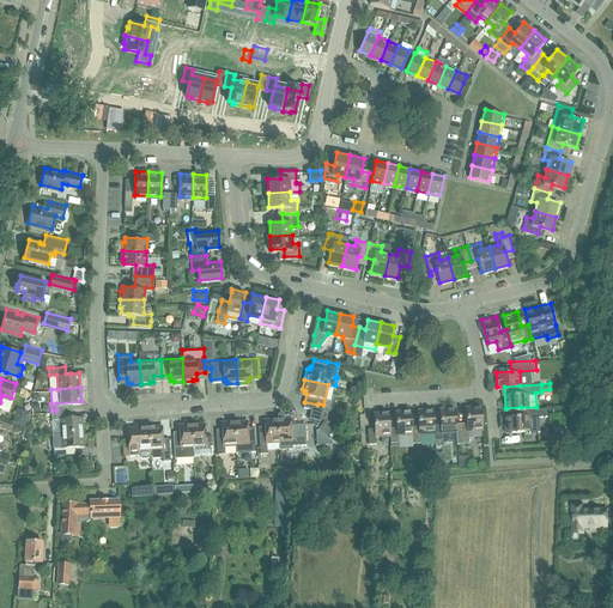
[(455,421),(456,429),(456,442),(469,441),(468,436),(472,435),(473,432),(473,429),(483,427),(481,403),(466,405),(467,420),(455,421)]
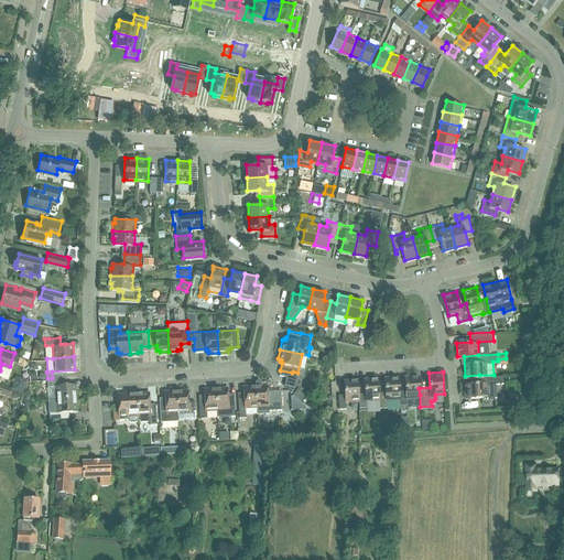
[(407,396),(420,395),(419,388),(419,374),(404,374),(405,388),(399,389),(399,397),(400,402),(407,402),(407,396)]
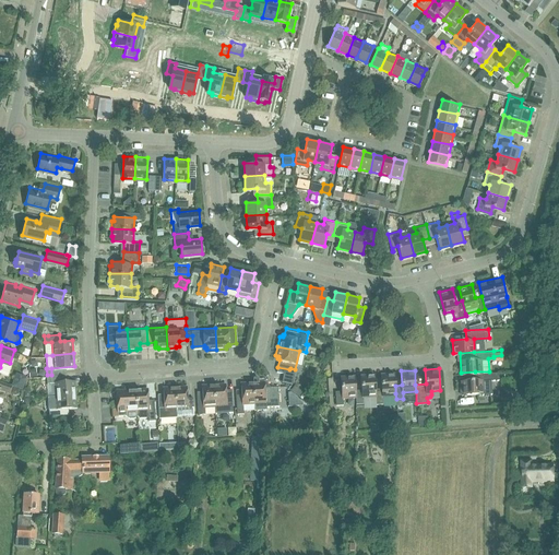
[(490,390),(489,378),(499,378),(499,370),(489,372),(475,372),(475,378),(461,379),(462,393),(484,391),(484,390),(490,390)]
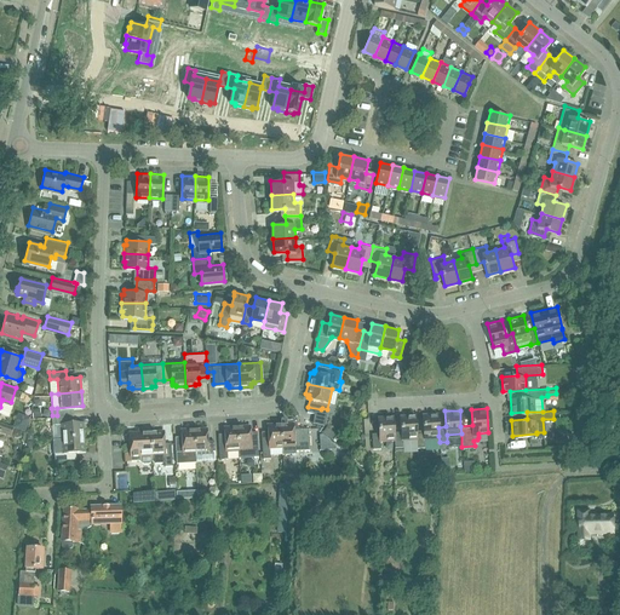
[(417,429),(417,437),(418,446),(425,446),(425,436),(438,436),(438,427),(437,412),(423,413),(424,427),(417,429)]
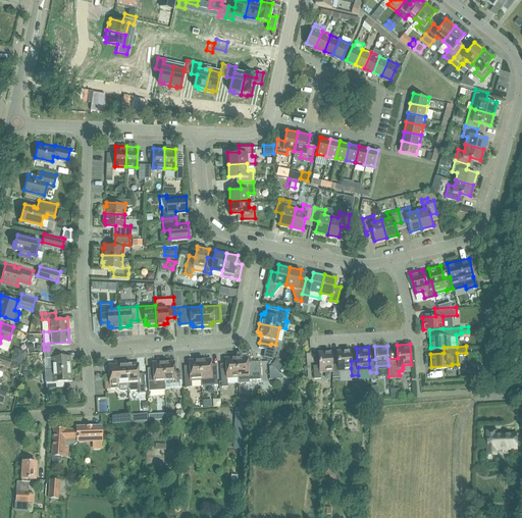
[(14,349),(11,358),(13,359),(14,359),(18,360),(21,361),(25,350),(17,348),(14,349)]
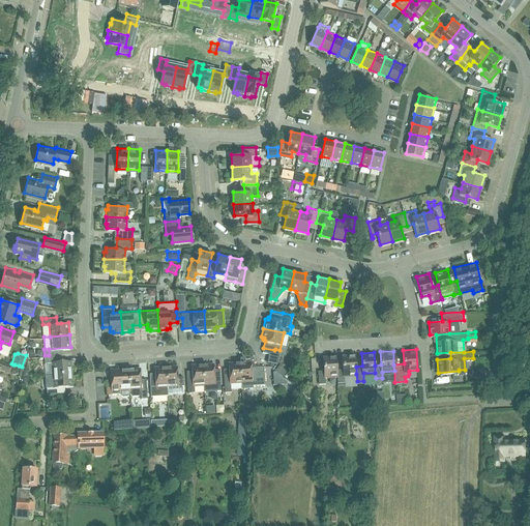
[(336,368),(337,375),(337,381),(345,380),(344,374),(356,374),(356,367),(355,353),(343,354),(343,368),(336,368)]
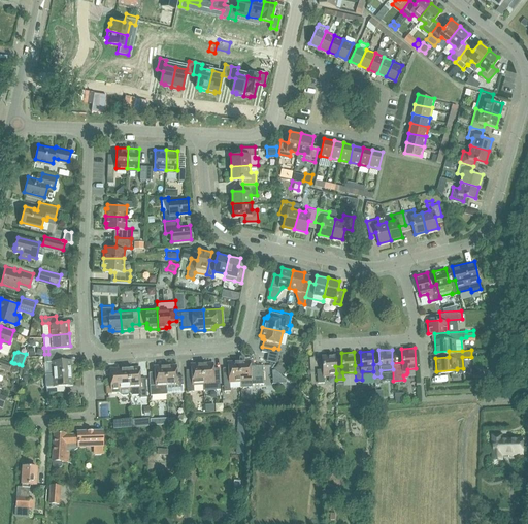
[(324,373),(336,373),(335,366),(335,353),(322,354),(323,367),(317,367),(318,381),(324,381),(324,373)]
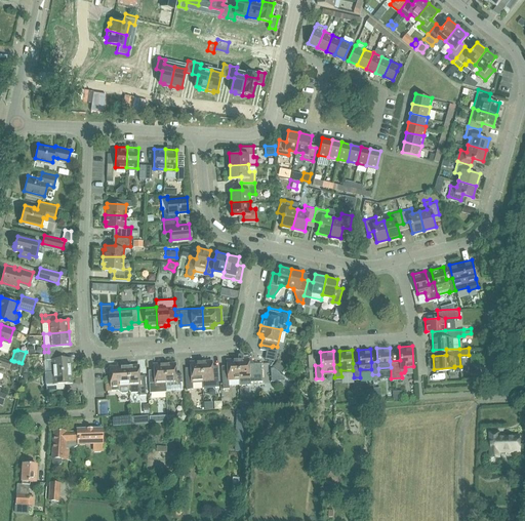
[(0,362),(8,366),(11,360),(0,355),(0,362)]
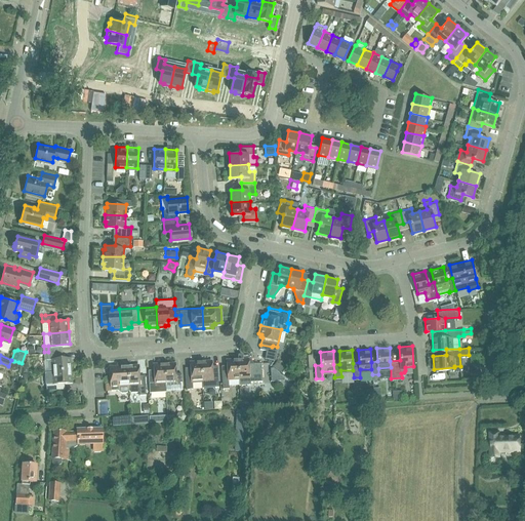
[(52,369),(72,368),(71,356),(51,357),(52,369)]
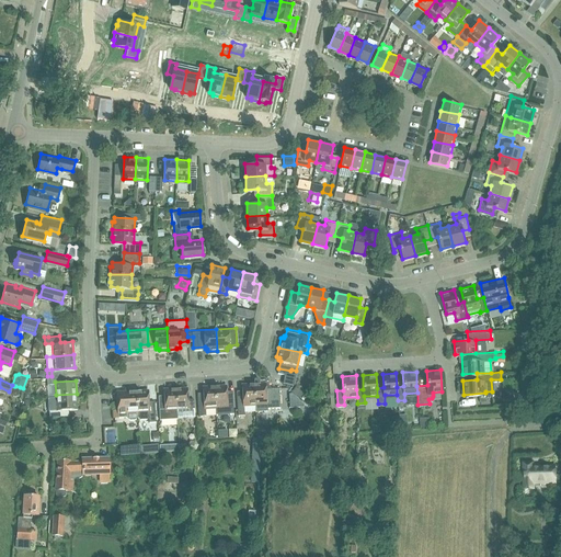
[(265,381),(254,382),(255,404),(255,409),(267,408),(267,406),(273,406),(281,406),(279,386),(265,387),(265,381)]
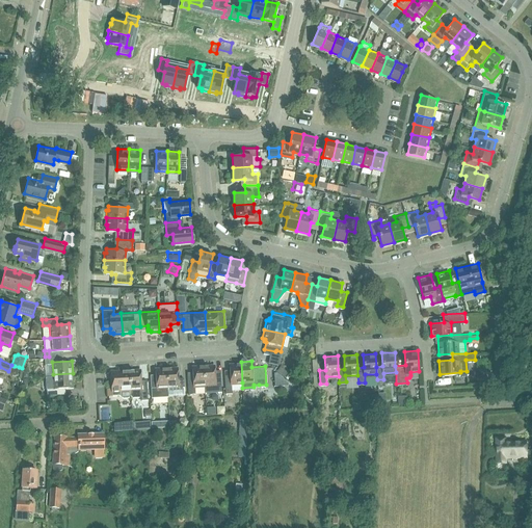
[(232,388),(242,388),(241,362),(230,362),(230,368),(224,368),(225,392),(232,391),(232,388)]
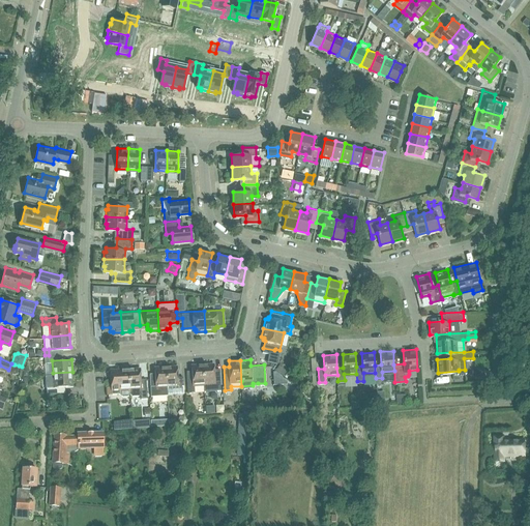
[(211,385),(214,389),(221,388),(219,372),(219,367),(214,368),(213,361),(203,362),(204,383),(211,382),(211,385)]
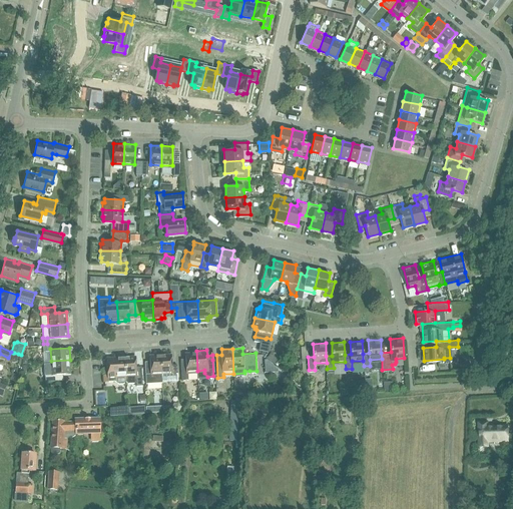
[(187,371),(197,371),(196,351),(185,352),(186,357),(180,357),(181,378),(187,378),(187,371)]
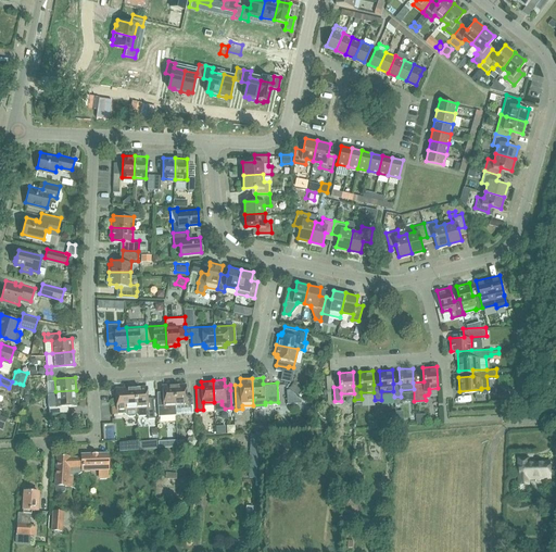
[(293,380),(290,386),(295,390),(300,386),(293,380)]
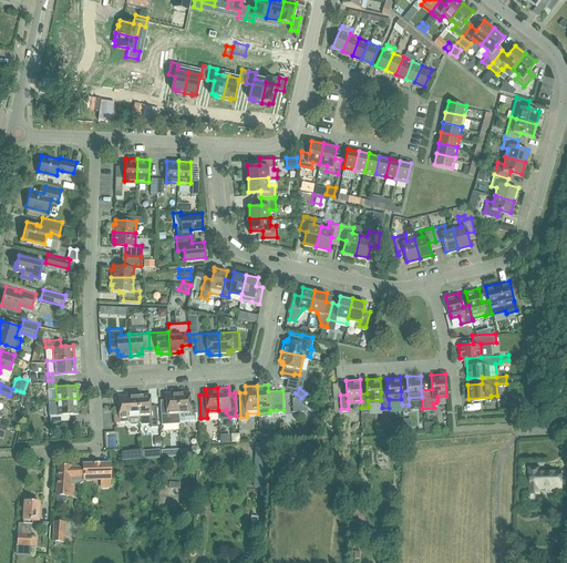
[(197,418),(197,415),(196,401),(189,401),(189,389),(177,390),(179,419),(197,418)]
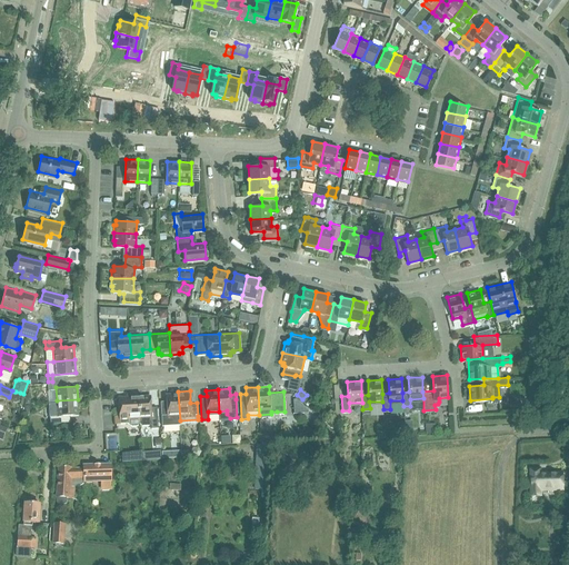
[(180,420),(178,392),(167,393),(167,398),(160,399),(161,405),(162,418),(162,424),(180,423),(180,420)]
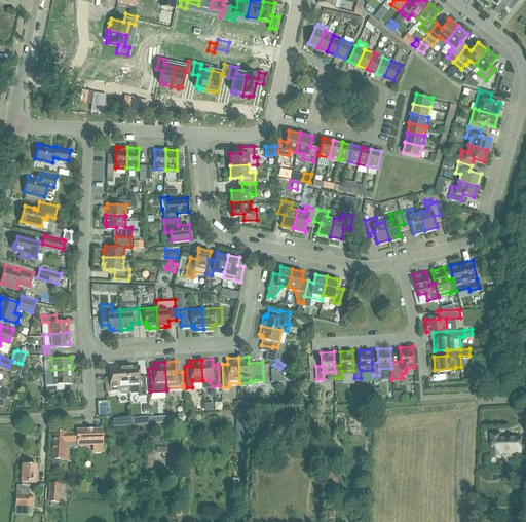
[(127,364),(129,387),(132,390),(140,389),(140,393),(146,393),(145,374),(140,374),(139,363),(127,364)]
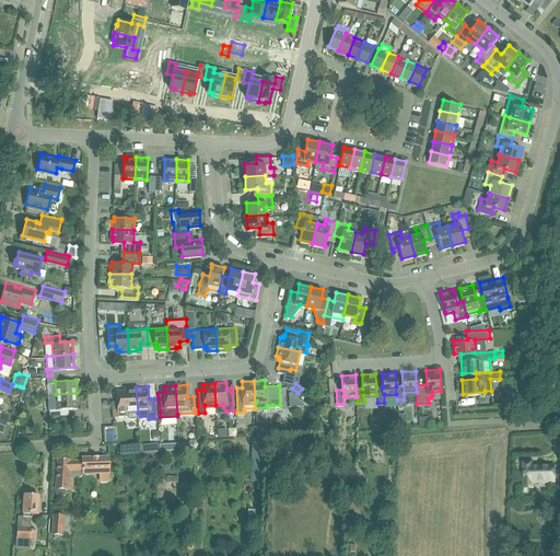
[(136,387),(117,389),(118,415),(128,414),(129,415),(130,416),(135,416),(136,414),(138,413),(136,387)]
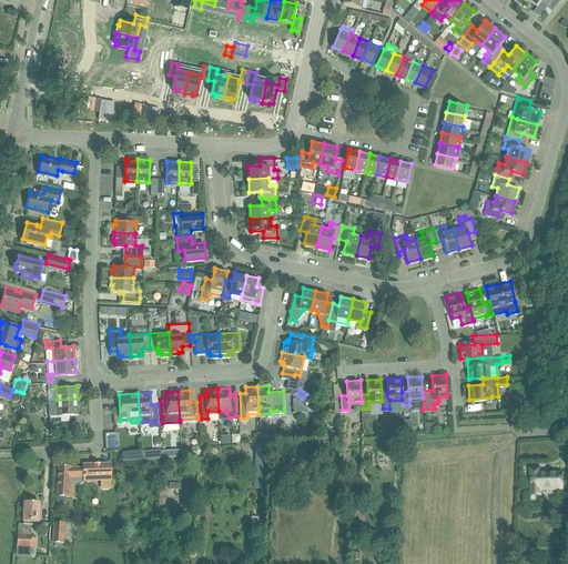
[(294,411),(307,410),(306,405),(296,396),(293,396),(294,411)]
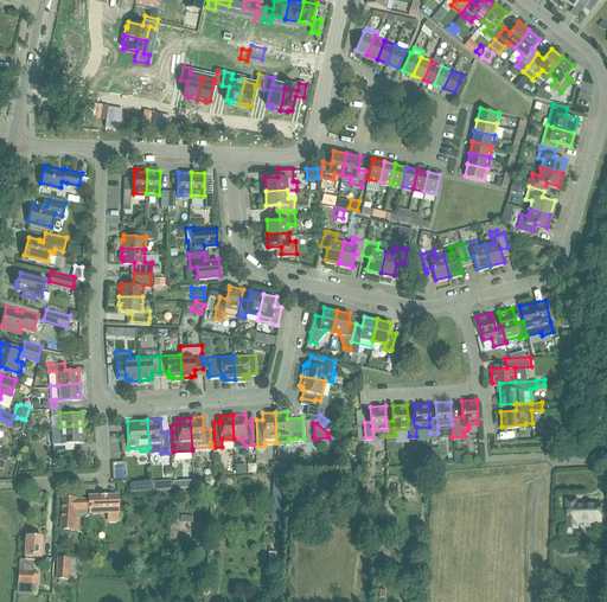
[(70,441),(75,441),(83,440),(83,426),(61,427),(51,428),(52,442),(53,442),(53,449),(70,448),(70,441)]
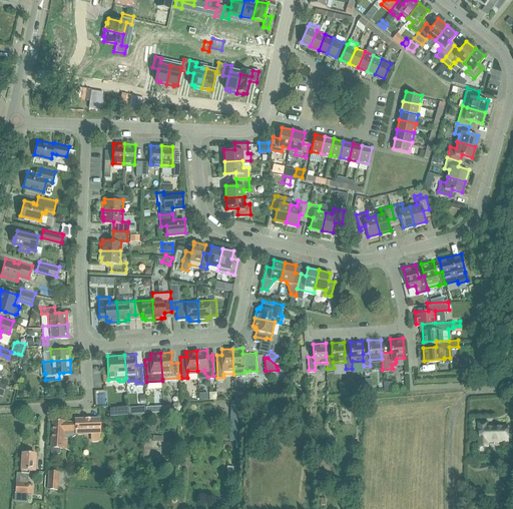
[(104,387),(94,386),(93,401),(104,401),(104,387)]
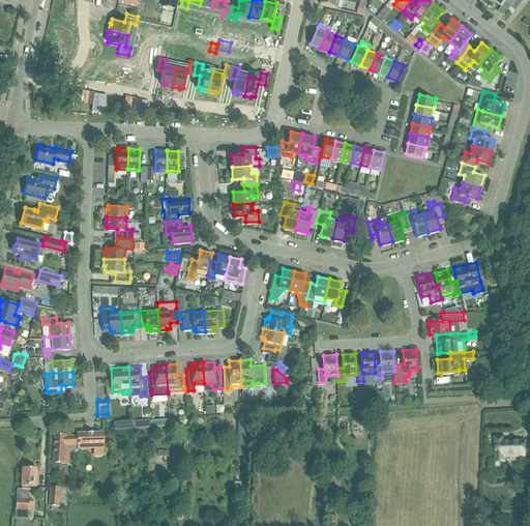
[(133,418),(133,427),(150,425),(149,417),(133,418)]
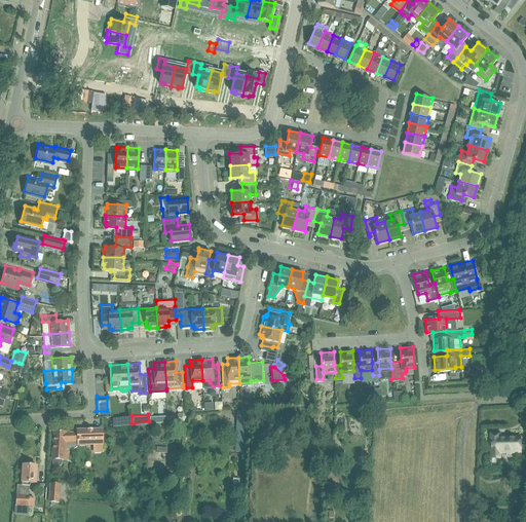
[(130,415),(112,417),(113,424),(132,423),(130,415)]
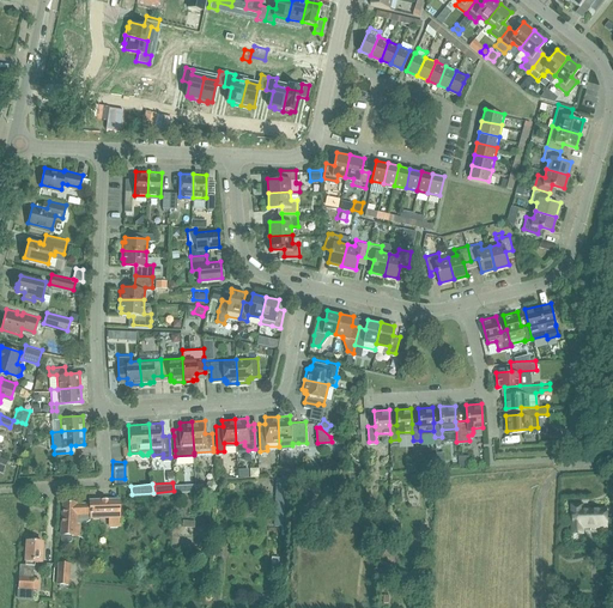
[(120,524),(120,515),(119,497),(90,498),(90,500),(77,502),(77,500),(62,499),(61,532),(60,536),(62,539),(70,539),(71,537),(72,532),(79,533),(80,521),(74,520),(76,517),(78,517),(78,512),(91,512),(91,516),(109,515),(109,524),(120,524)]
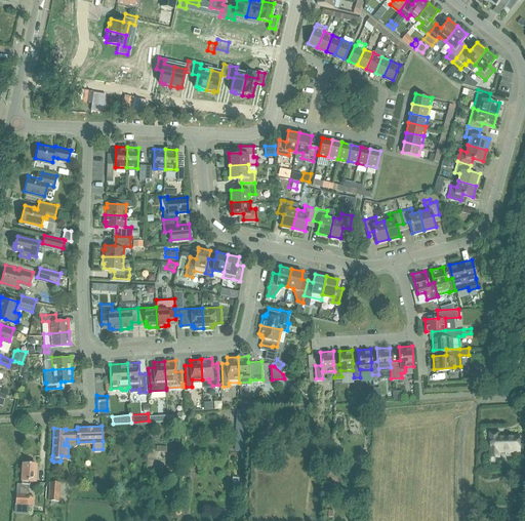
[(490,431),(490,441),(491,455),(499,454),(499,449),(520,448),(520,444),(520,434),(499,434),(498,431),(490,431)]
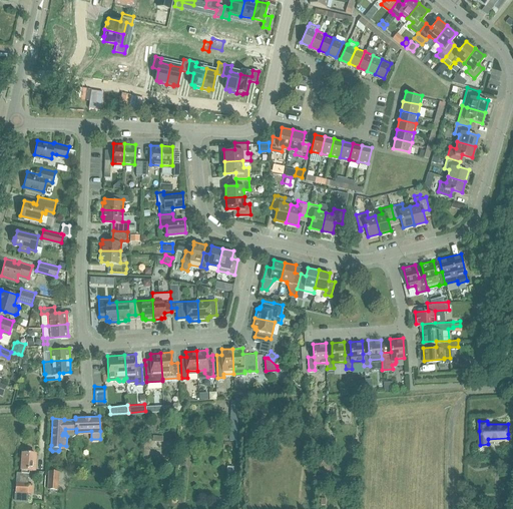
[(326,445),(325,453),(335,454),(336,446),(326,445)]
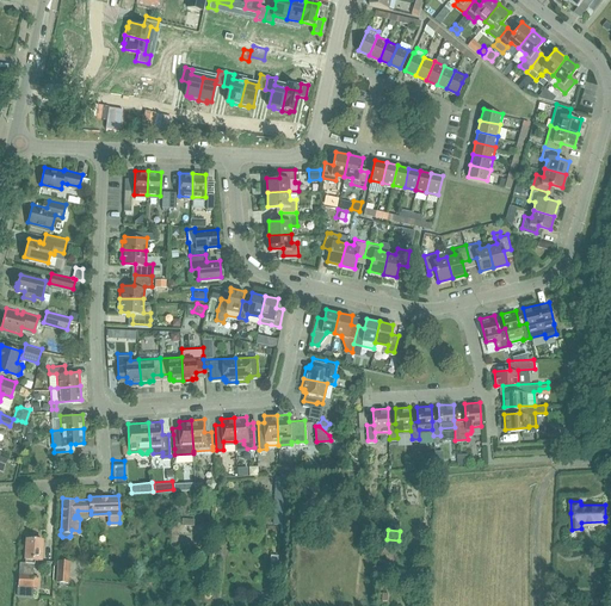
[(19,560),(18,583),(32,585),(37,585),(38,574),(32,574),(34,561),(35,562),(35,558),(36,558),(42,558),(42,550),(43,538),(26,537),(25,549),(25,556),(25,557),(25,561),(19,560)]
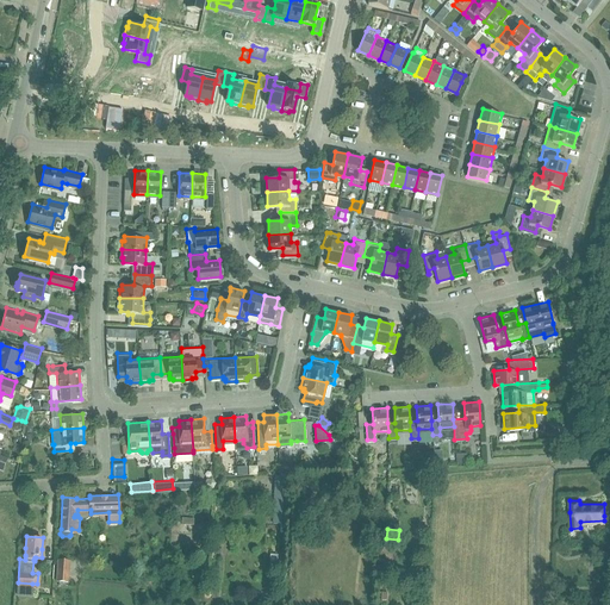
[(57,556),(56,579),(69,580),(70,557),(57,556)]
